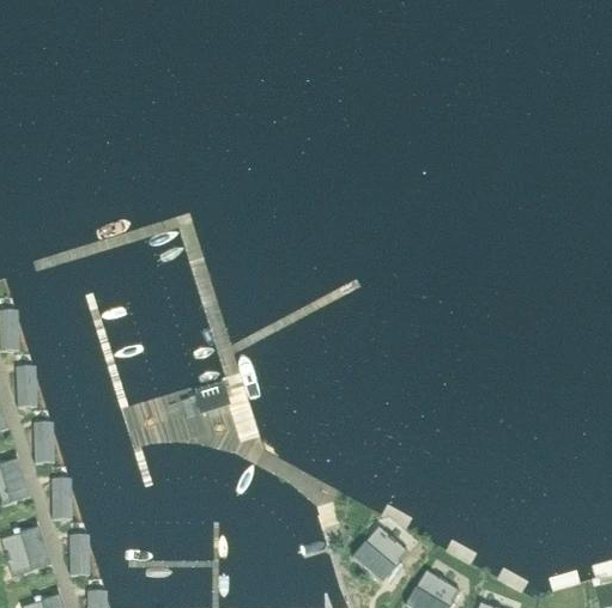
[(18,309),(17,309),(0,309),(0,324),(1,350),(19,350),(18,312),(18,309)]
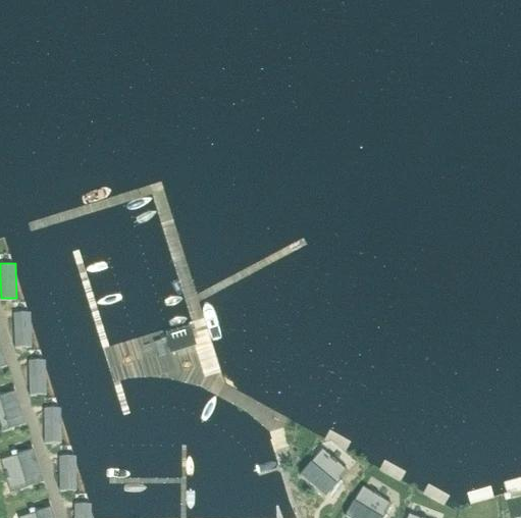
[(31,346),(30,315),(30,311),(29,311),(14,311),(15,346),(31,346)]
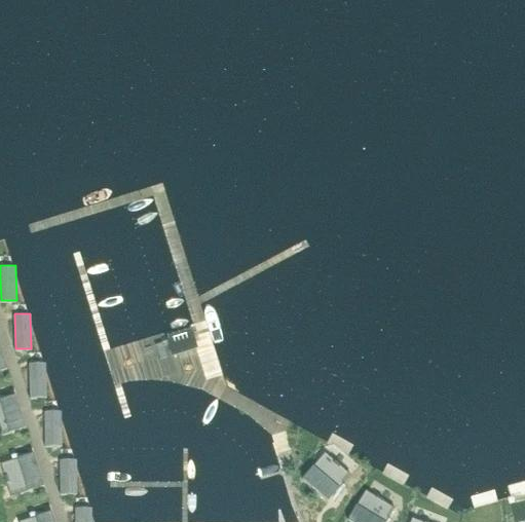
[(192,330),(166,338),(172,355),(198,346),(192,330)]
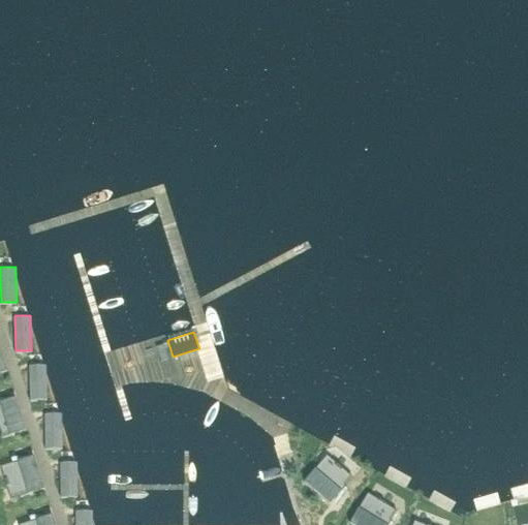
[(30,364),(31,399),(47,399),(45,367),(45,364),(44,364),(30,364)]
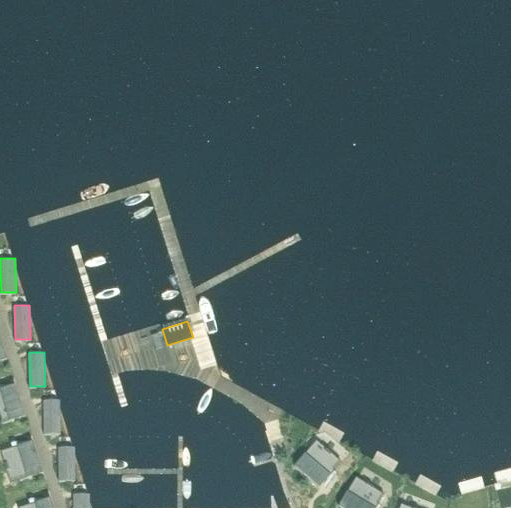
[(0,422),(25,414),(16,383),(0,387),(0,422)]
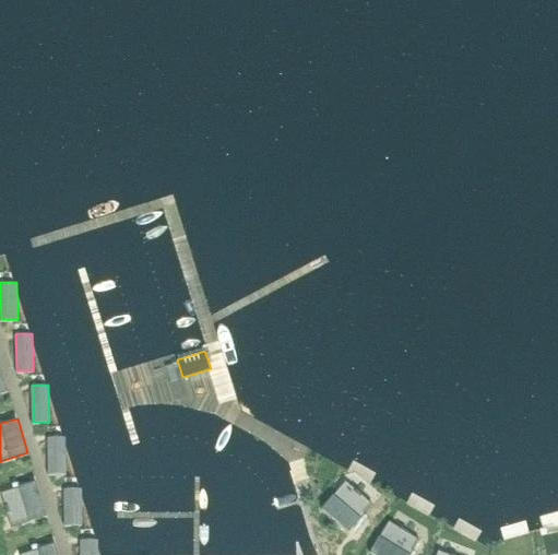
[(48,436),(49,473),(66,473),(64,439),(64,436),(63,436),(48,436)]
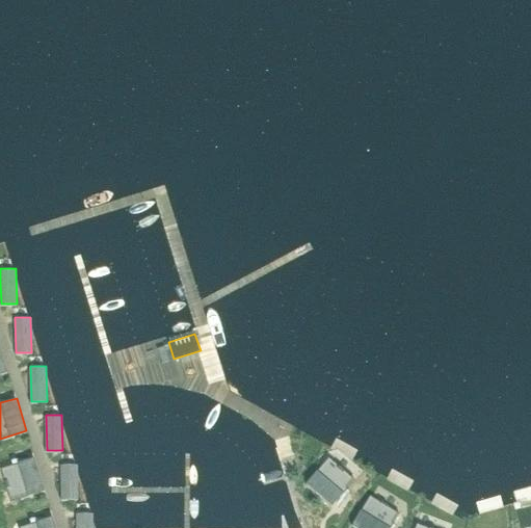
[(45,490),(34,457),(1,467),(11,500),(45,490)]
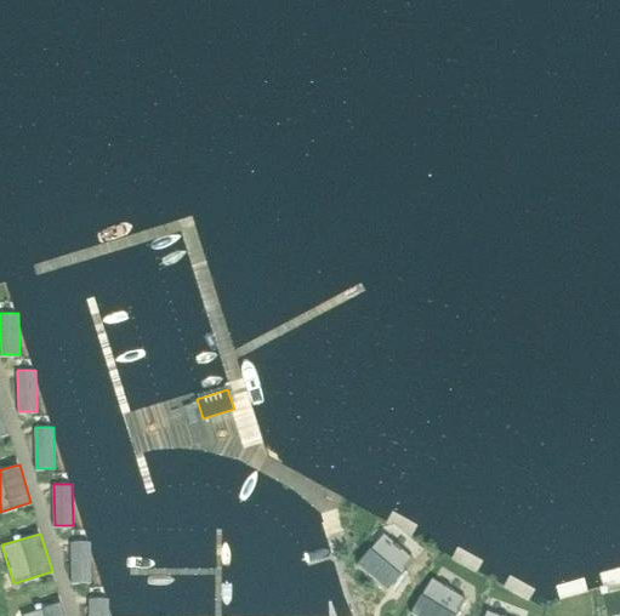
[(358,564),(388,589),(414,559),(384,534),(358,564)]
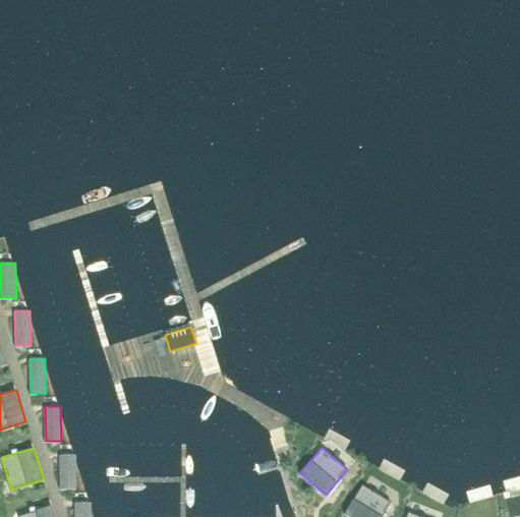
[(74,454),(60,454),(60,489),(75,489),(75,457),(75,454),(74,454)]
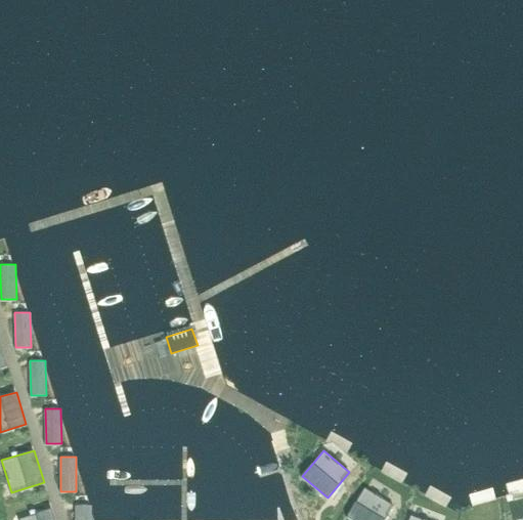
[(346,516),(351,519),(382,519),(392,504),(364,486),(346,516)]
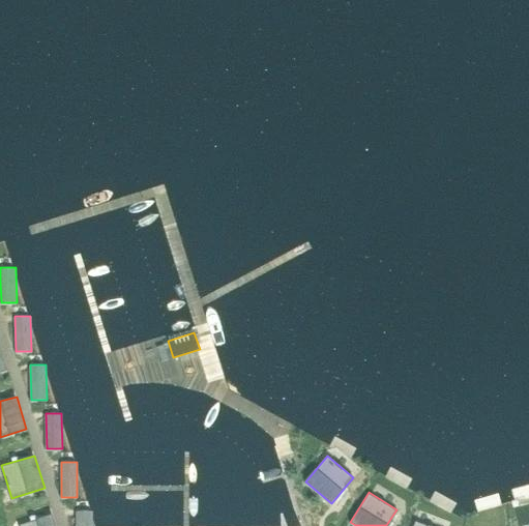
[(77,510),(76,525),(91,525),(92,515),(92,510),(91,510),(77,510)]
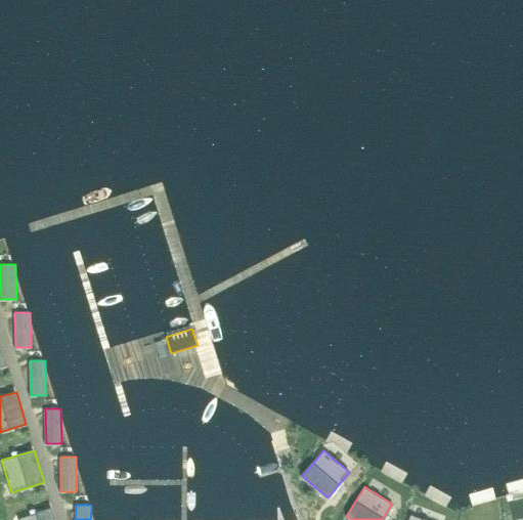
[(54,519),(51,508),(19,518),(19,519),(54,519)]
